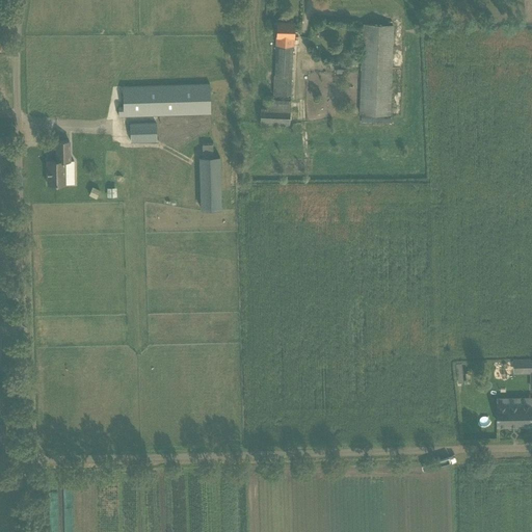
[(294,22),(276,22),(276,44),(272,44),(272,60),(276,60),(275,96),(291,96),(294,22)]
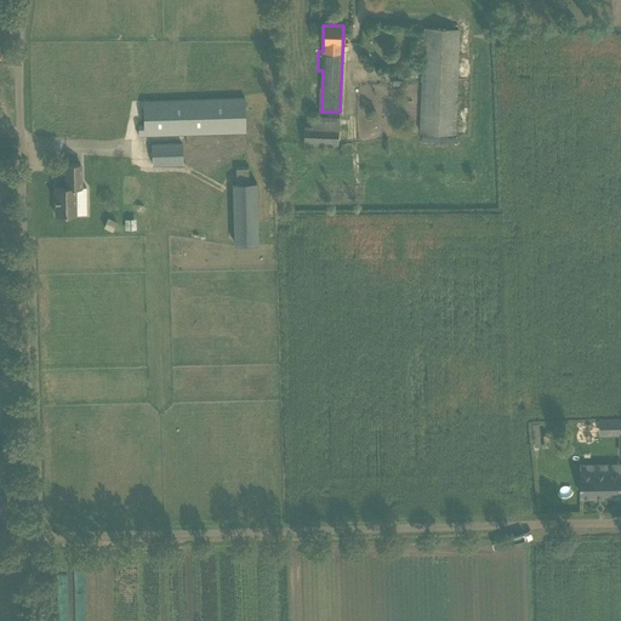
[(460,30),(459,30),(425,28),(419,131),(419,134),(455,135),(460,30)]
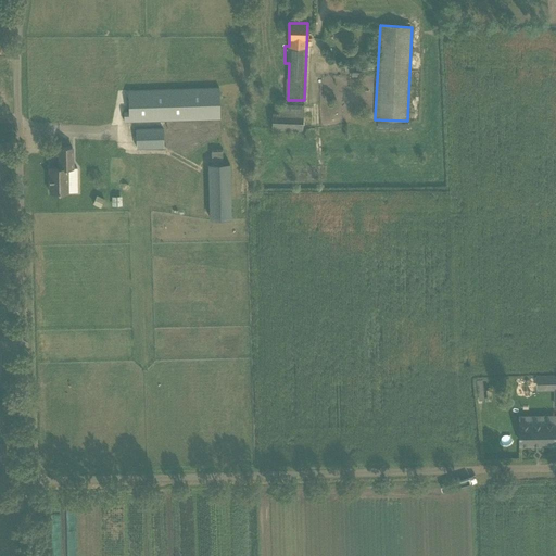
[(135,122),(164,121),(220,119),(219,87),(127,90),(128,111),(124,111),(124,122),(135,122)]
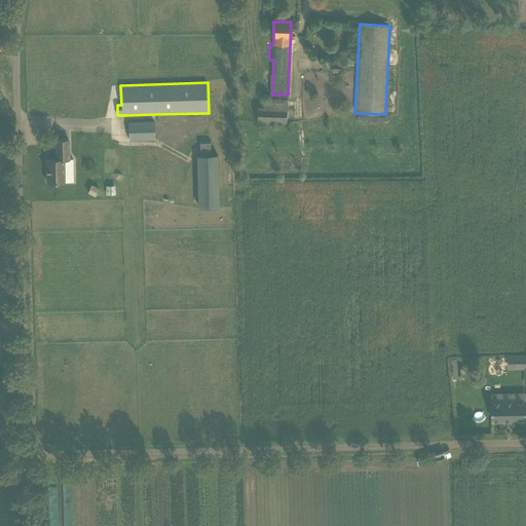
[(257,106),(257,122),(286,124),(287,100),(264,99),(264,107),(257,106)]
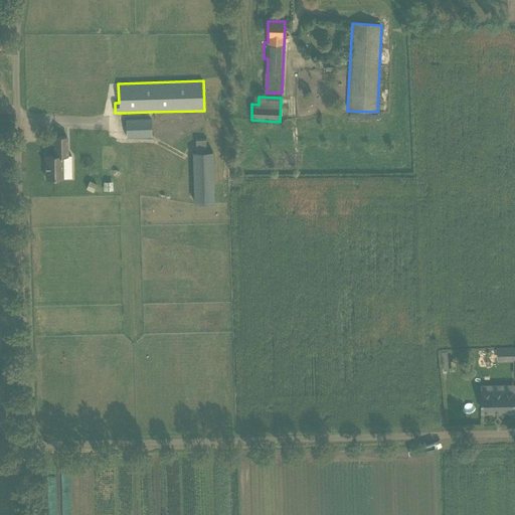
[(152,136),(151,119),(126,120),(126,138),(152,136)]
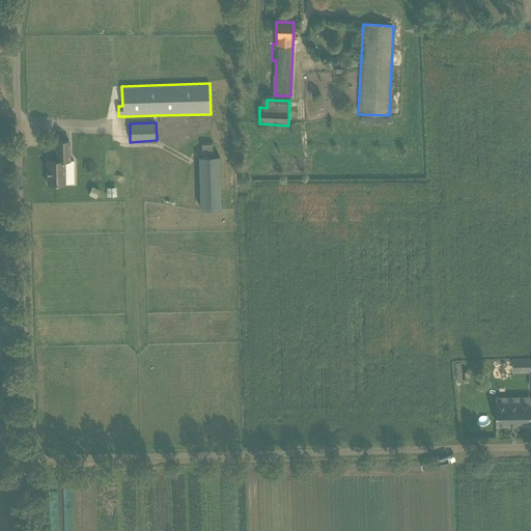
[(47,161),(48,184),(64,184),(64,161),(70,161),(68,140),(56,141),(57,160),(47,161)]
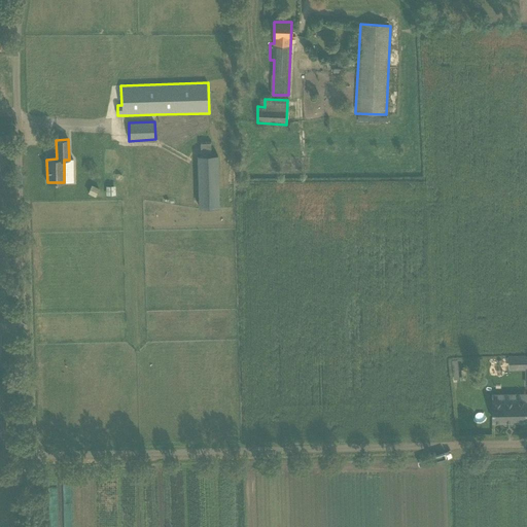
[(196,142),(198,208),(219,207),(217,154),(210,154),(210,142),(196,142)]
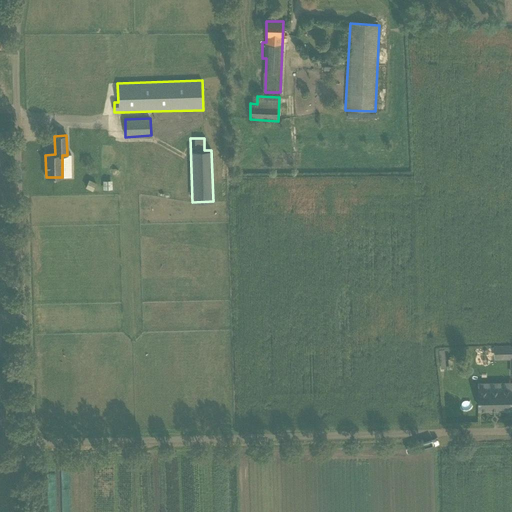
[(496,390),(479,391),(480,409),(511,408),(511,390),(507,390),(507,386),(496,386),(496,390)]
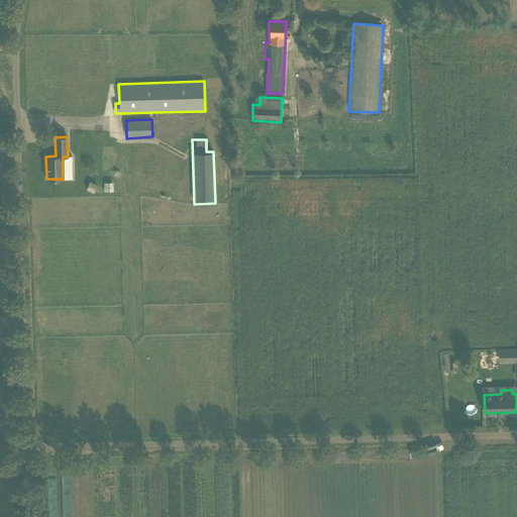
All buildings are outlined.
